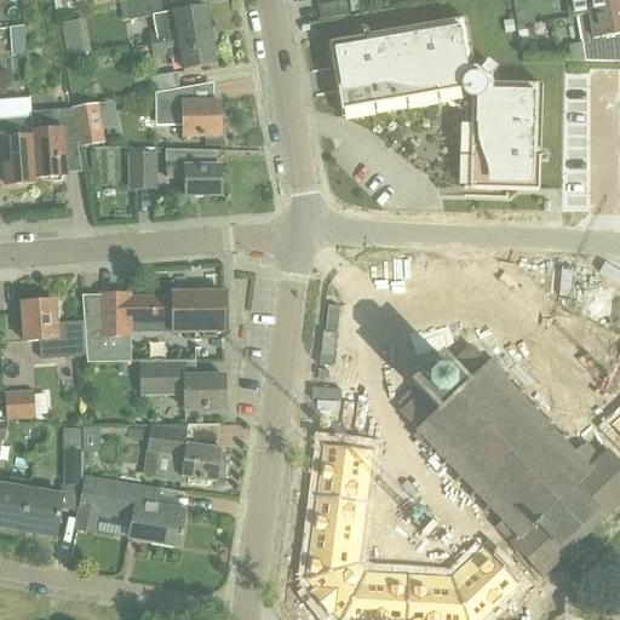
[(96,0),(53,0),(56,13),(97,6),(96,0)]
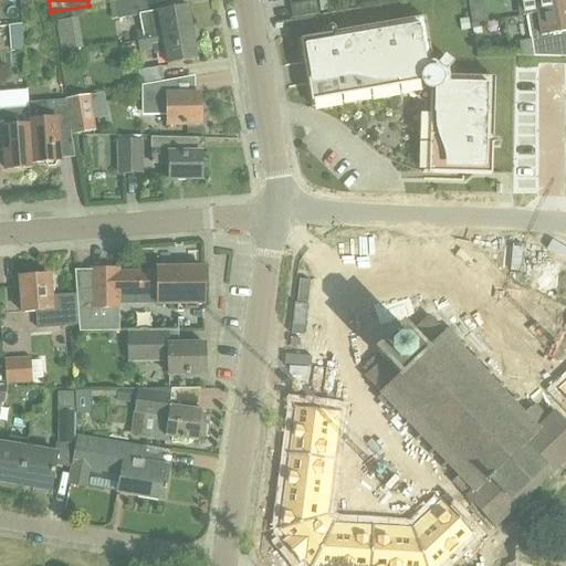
[(145,14),(148,10),(146,0),(125,0),(115,2),(118,19),(145,14)]
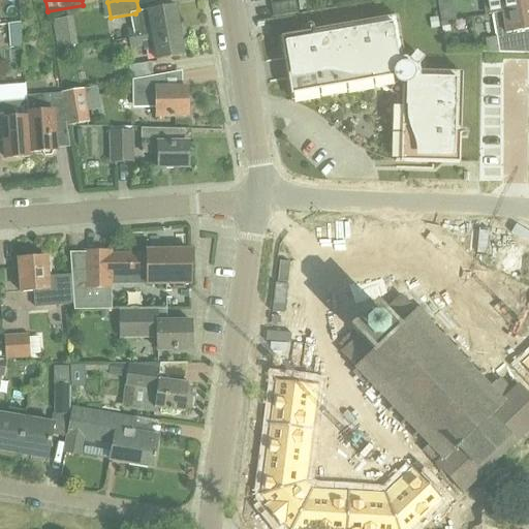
[(528,0),(486,0),(489,14),(528,7),(528,0)]
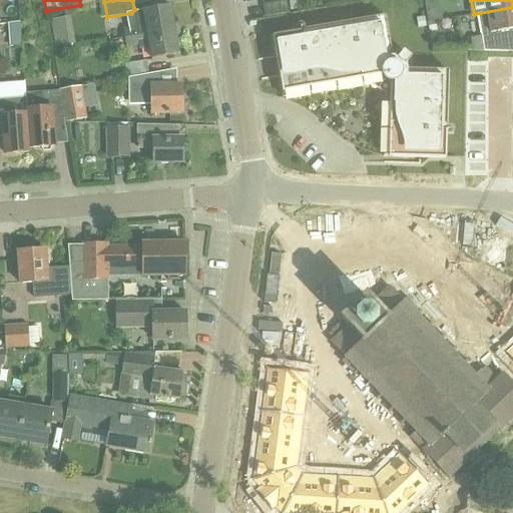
[(289,14),(289,11),(287,2),(263,6),(265,18),(289,14)]
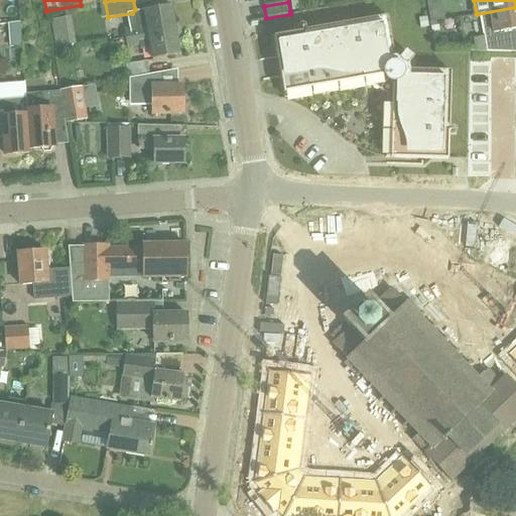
[(125,38),(175,29),(170,5),(139,11),(134,17),(136,27),(123,30),(125,38)]
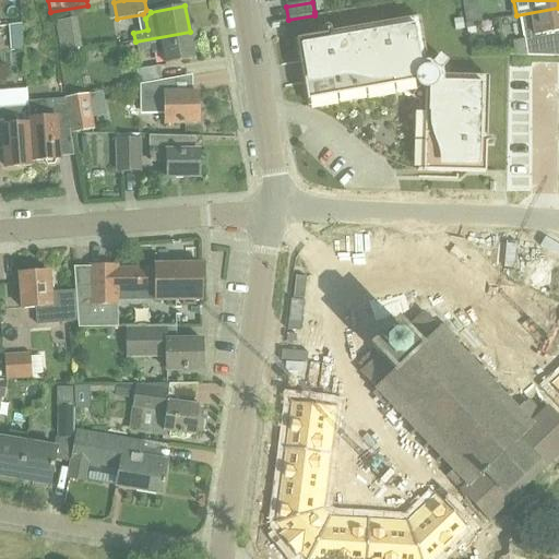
[(558,8),(516,15),(516,16),(520,15),(526,56),(552,56),(549,33),(558,31),(558,8)]
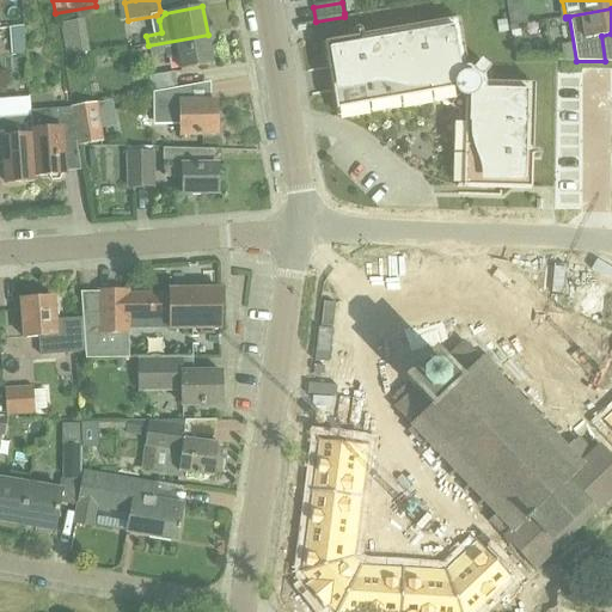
[(448,108),(484,66),(481,62),(475,69),(466,69),(458,22),(424,28),(438,101),(442,99),(444,102),(445,104),(447,105),(448,108)]
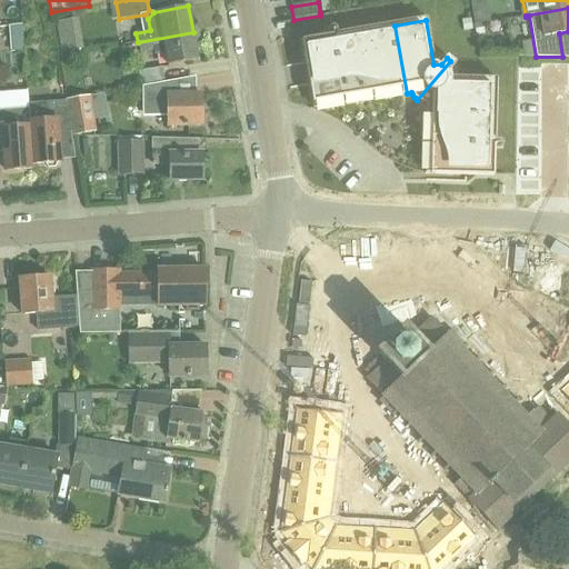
[(407,93),(395,26),(363,31),(376,99),(407,93)]
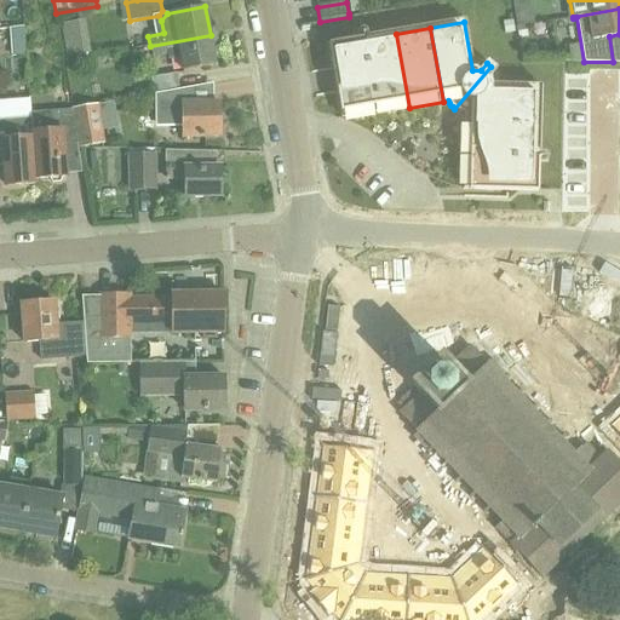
[(396,34),(362,40),(375,114),(409,108),(396,34)]
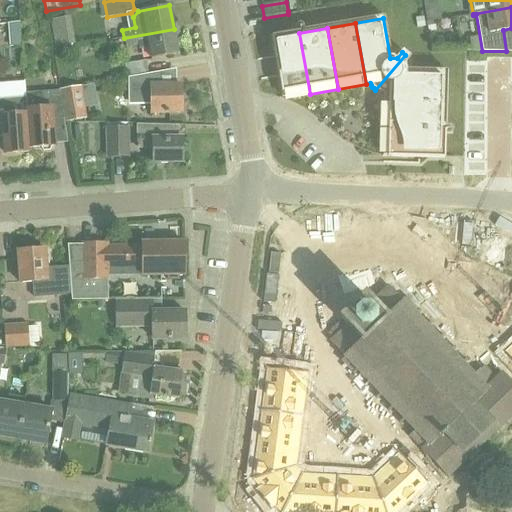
[(178,54),(174,29),(124,38),(125,47),(148,43),(151,59),(178,54)]
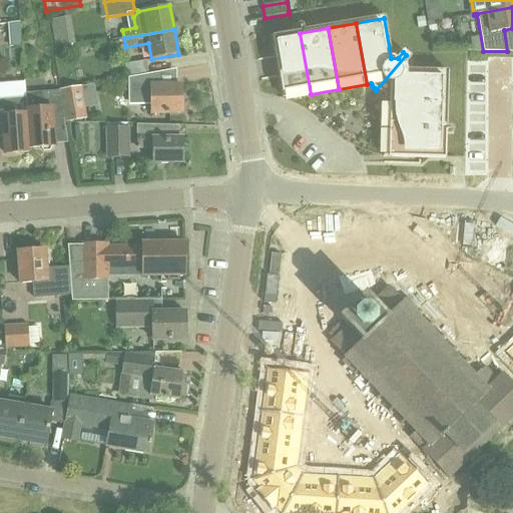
[(311,94),(300,33),(272,38),(283,99),(311,94)]
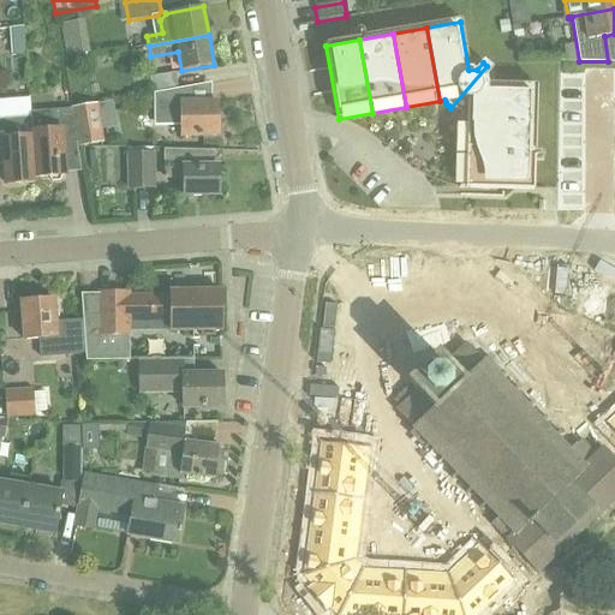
[(487,66),(451,108),(453,109),(457,112),(459,113),(461,113),(460,119),(535,120),(536,85),(488,85),(485,78),(491,71),(487,66)]
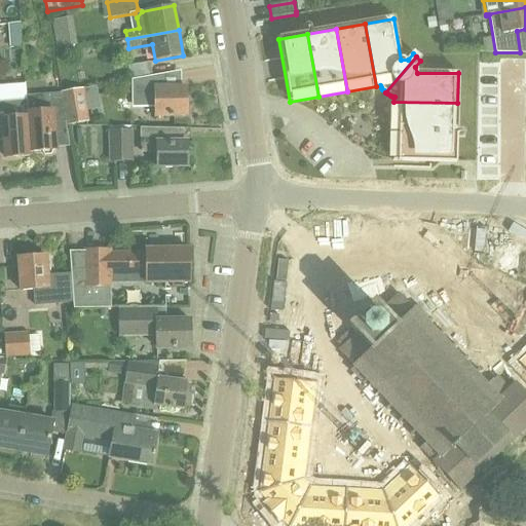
[(130,80),(132,80),(153,76),(151,62),(128,66),(130,80)]
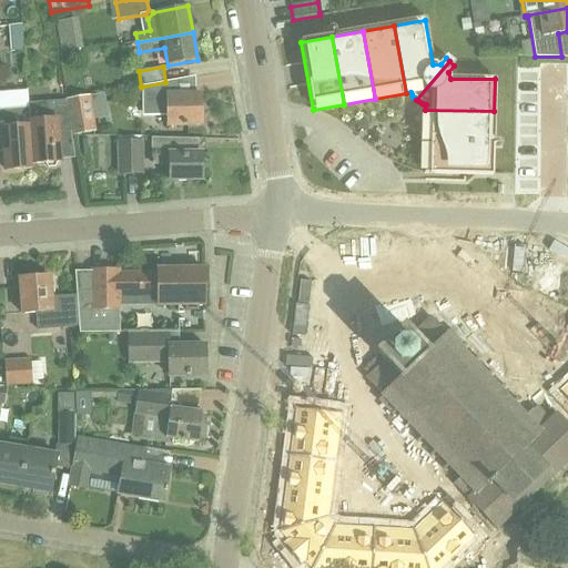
[(165,82),(142,87),(142,95),(141,95),(142,111),(166,111),(166,127),(201,125),(201,94),(172,94),(171,81),(165,82)]
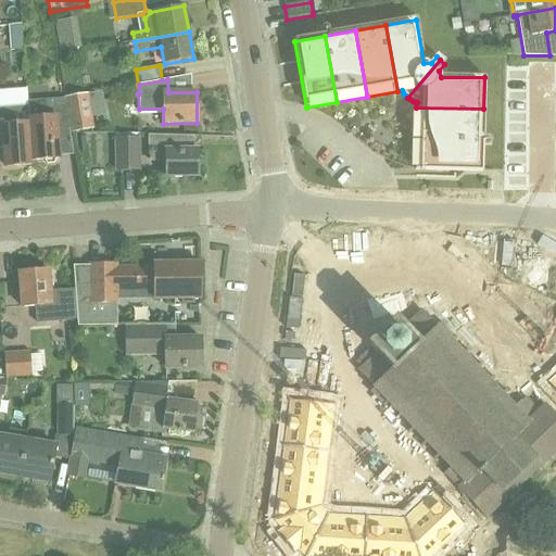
[(4,89),(4,106),(35,106),(35,89),(4,89)]
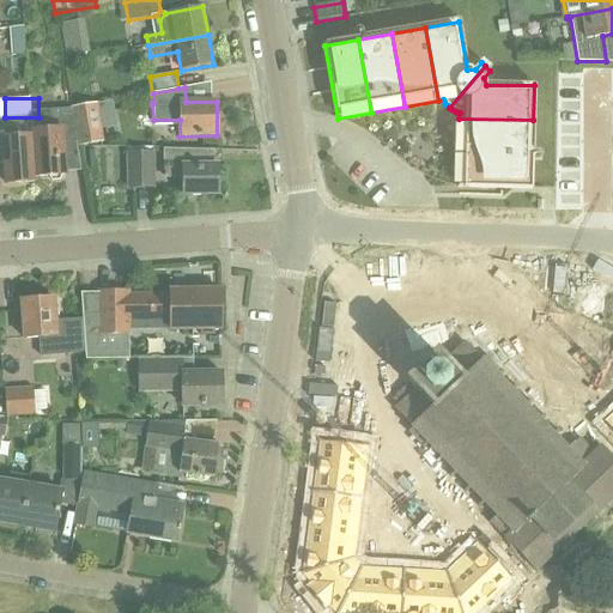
[(104,141),(98,103),(74,107),(78,146),(104,141)]
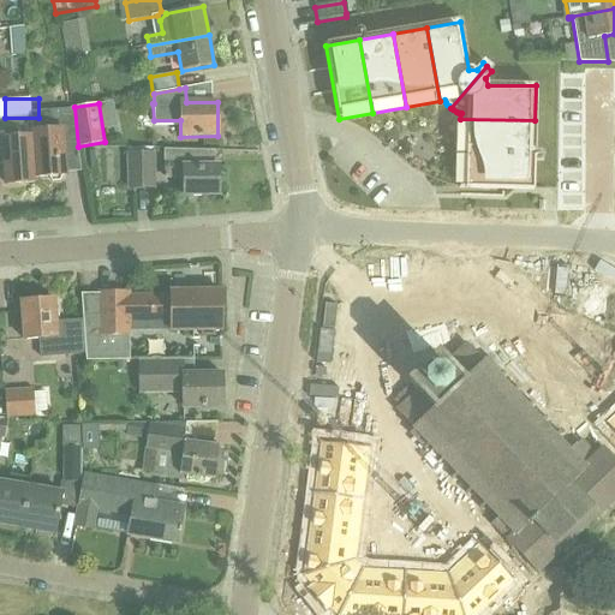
[(48,131),(35,131),(34,132),(37,179),(52,178),(54,183),(61,181),(64,177),(65,177),(61,144),(76,143),(73,109),(51,112),(52,121),(48,121),(48,131)]
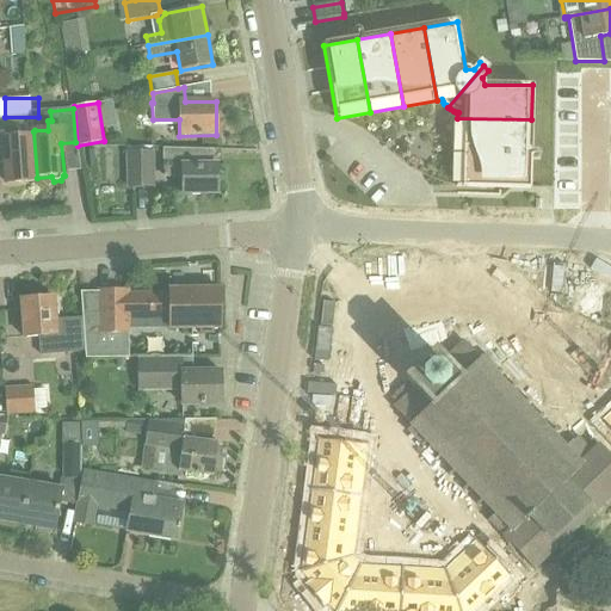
[(34,131),(35,130),(34,117),(0,119),(0,156),(5,156),(7,185),(38,183),(37,178),(34,131)]
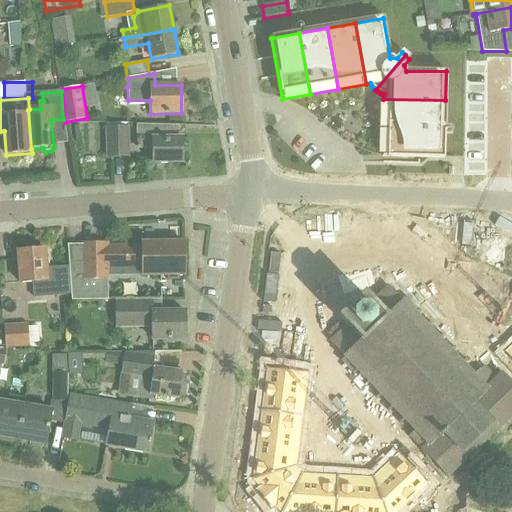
[(445,100),(383,99),(383,128),(445,129),(445,100)]
